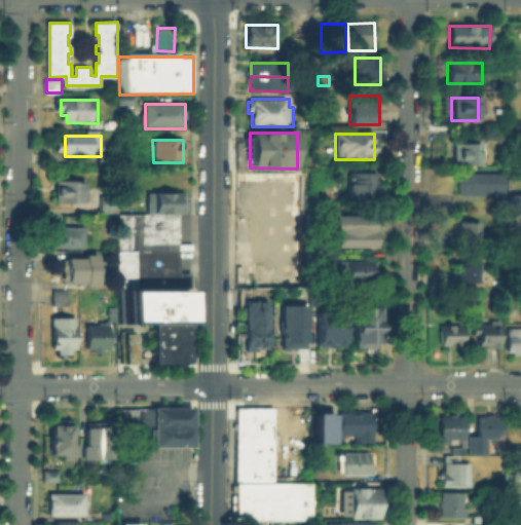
[(452,144),(479,144),(479,166),(451,166),(452,144)]
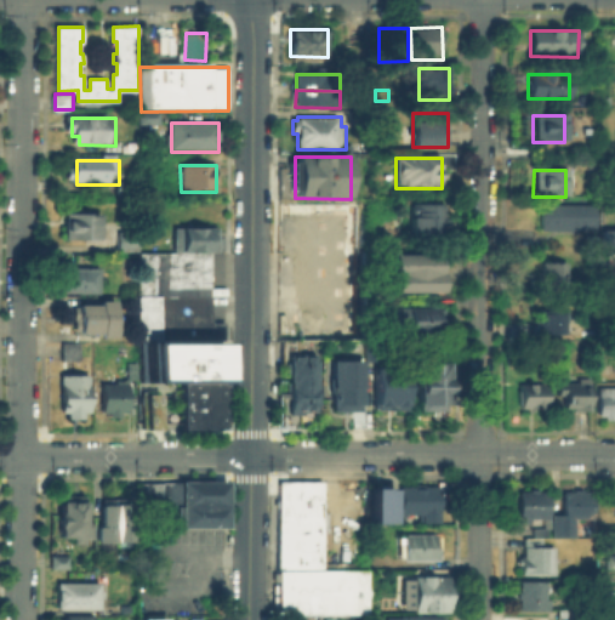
[(125,187),(142,187),(142,197),(125,197),(125,187)]
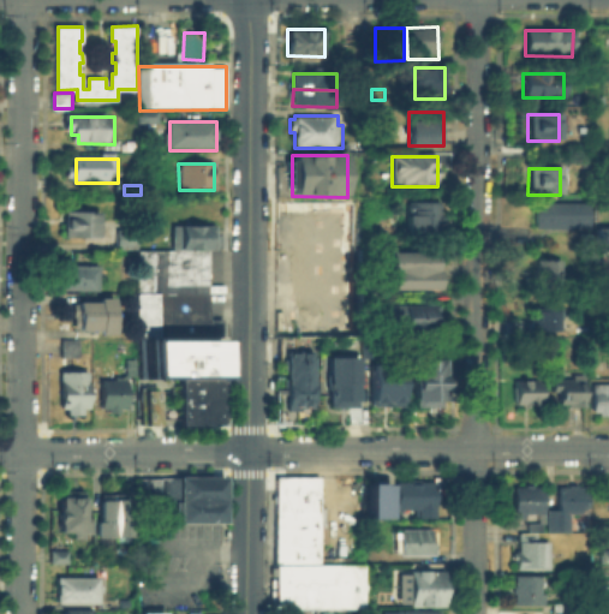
[(406,202),(441,203),(441,237),(406,237),(406,202)]
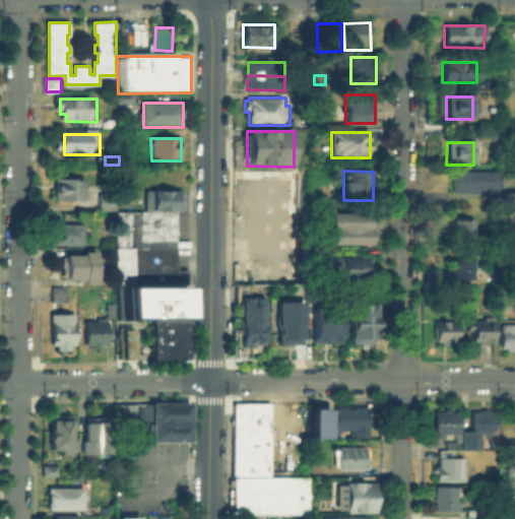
[(453,173),(500,172),(500,194),(453,194),(453,173)]
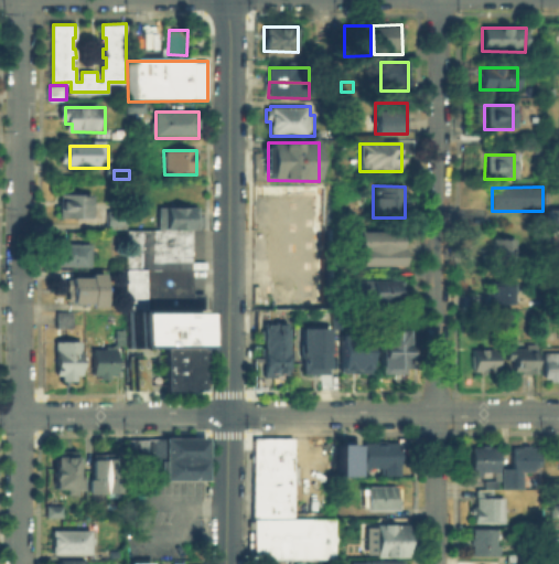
[(65,199),(96,199),(96,221),(65,221),(65,199)]
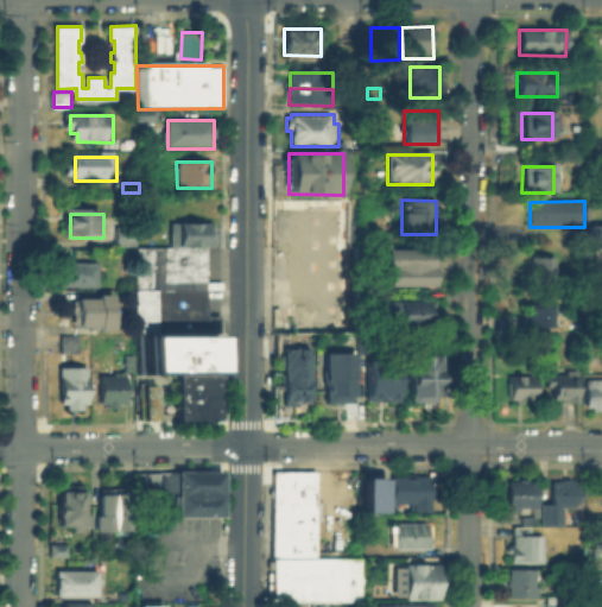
[(170,223),(214,223),(214,234),(222,234),(222,247),(170,247),(170,223)]
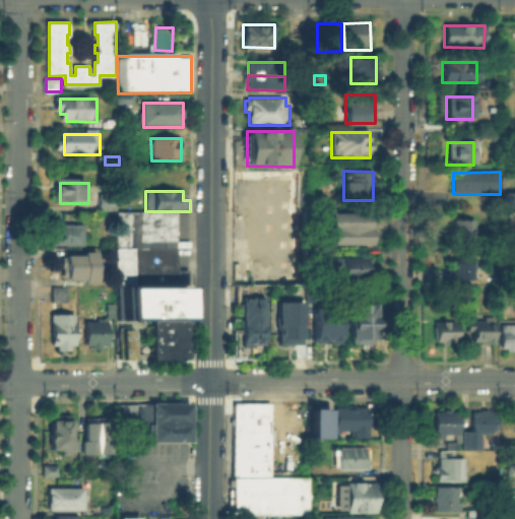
[(249,211),(315,211),(315,246),(264,247),(264,240),(249,240),(249,211)]
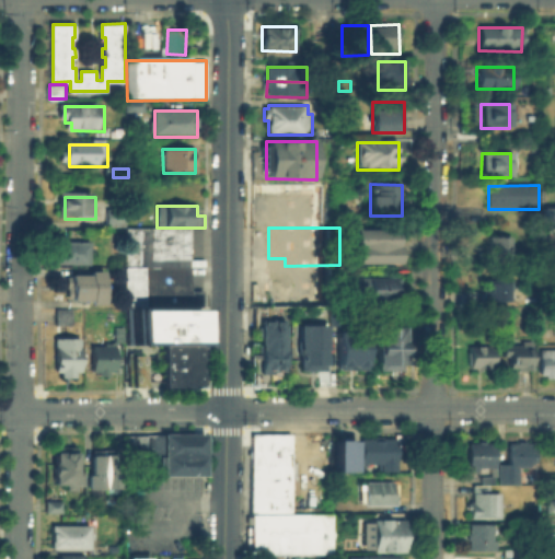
[(126,229),(192,229),(192,267),(126,267),(126,229)]
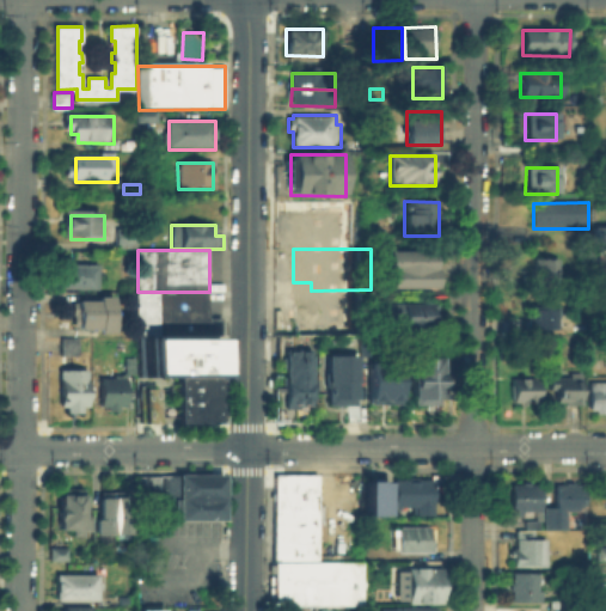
[(387,252),(440,252),(440,272),(387,272),(387,252)]
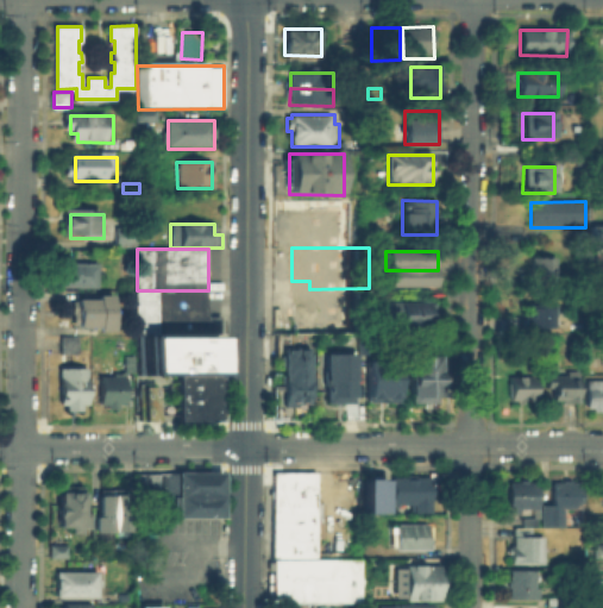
[(531,258),(556,258),(556,287),(531,287),(531,258)]
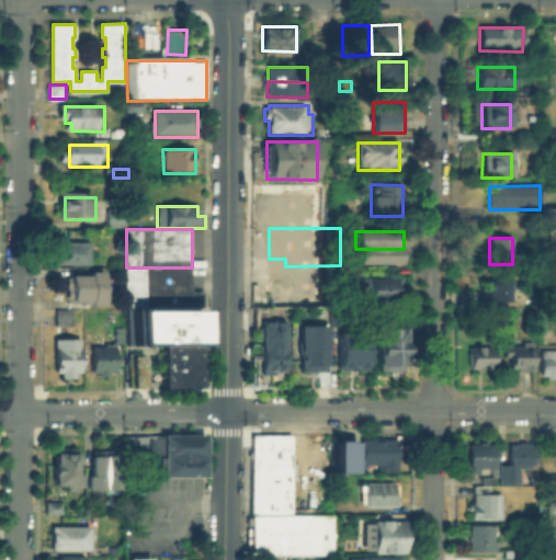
[(93,240),(93,265),(59,264),(60,239),(93,240)]
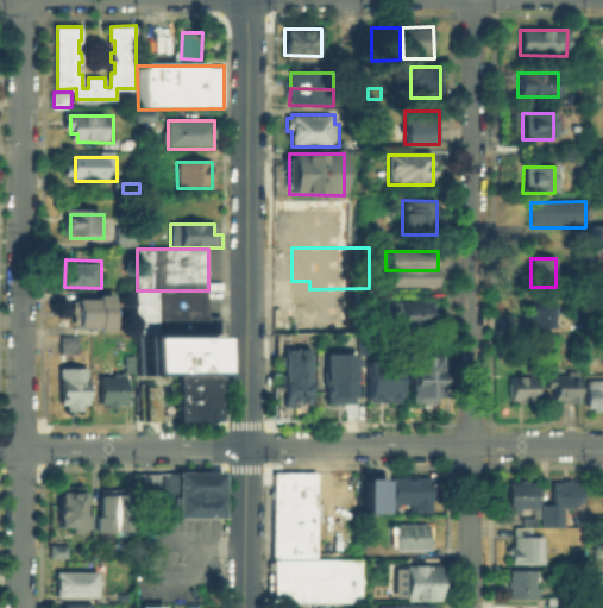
[(385,290),(385,270),(438,270),(438,289),(385,290)]
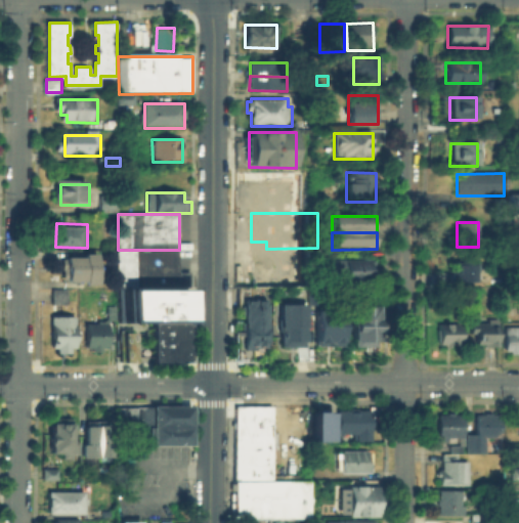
[(118,250),(179,250),(179,273),(191,273),(191,290),(117,290),(118,250)]
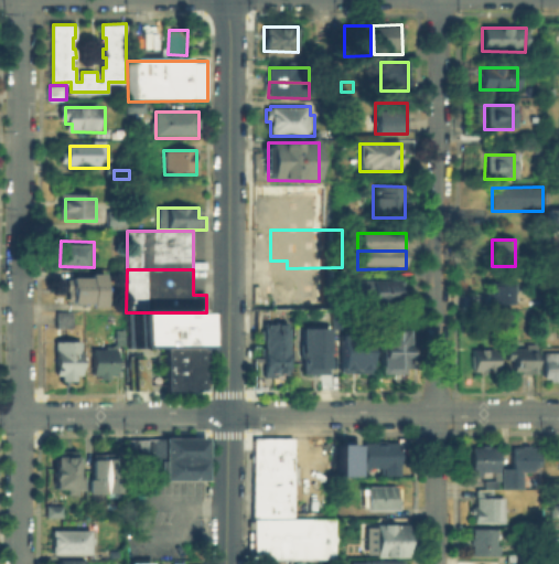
[(275,270),(343,270),(343,311),(273,311),(275,270)]
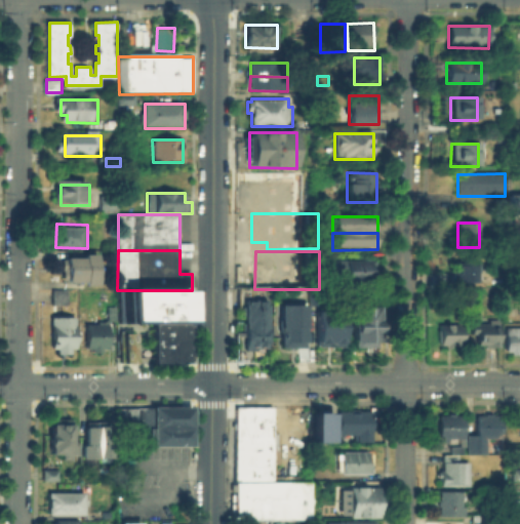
[(69,284),(69,260),(103,260),(104,286),(92,286),(92,283),(69,284)]
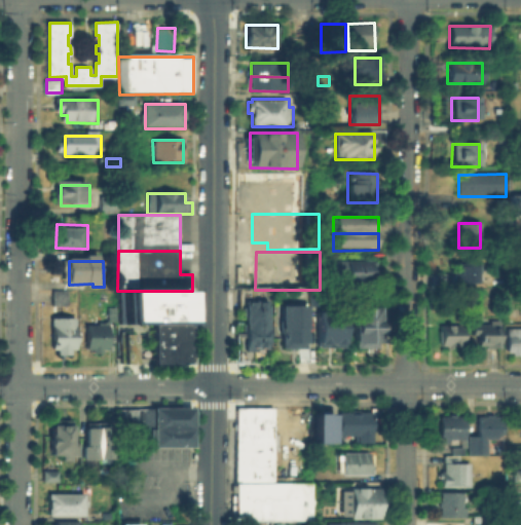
[(339,262),(376,262),(376,284),(339,284),(339,262)]
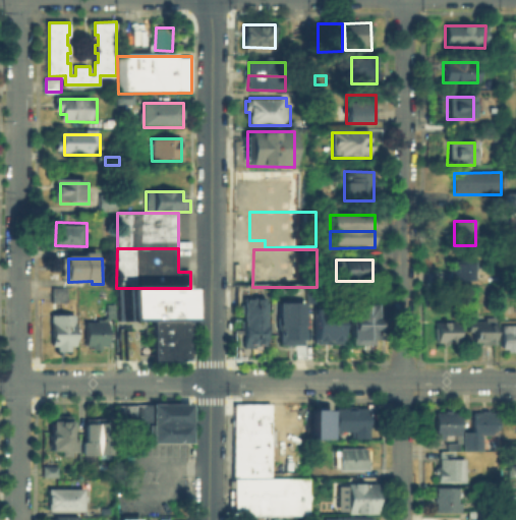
[(451,261),(477,261),(477,285),(451,285),(451,261)]
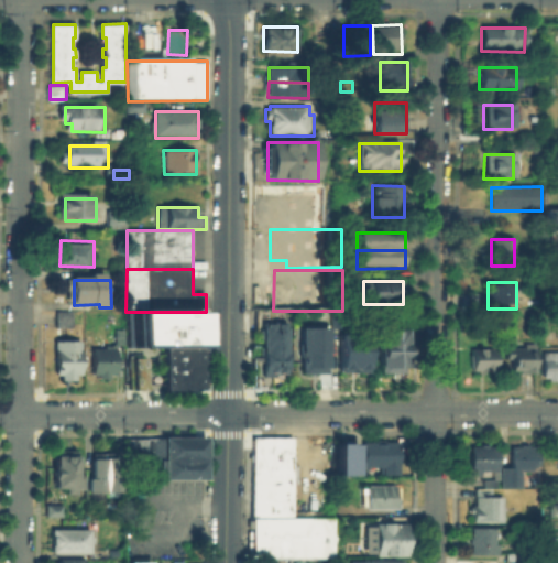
[(64,331),(64,313),(80,314),(80,331),(64,331)]
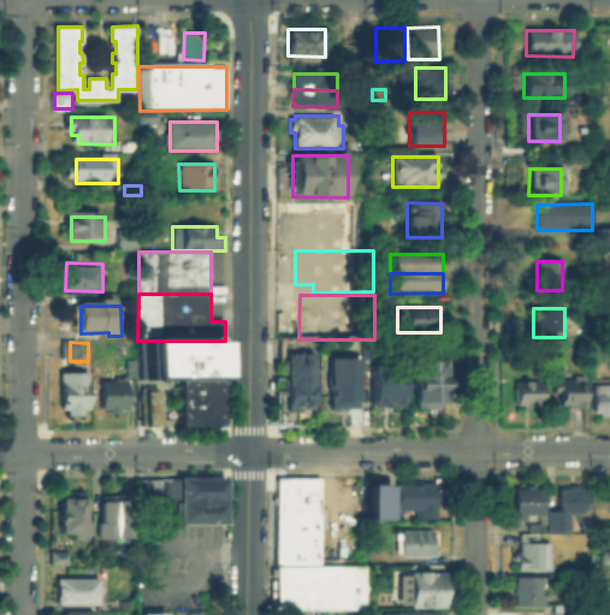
[(288,354),(320,354),(320,413),(286,413),(288,354)]
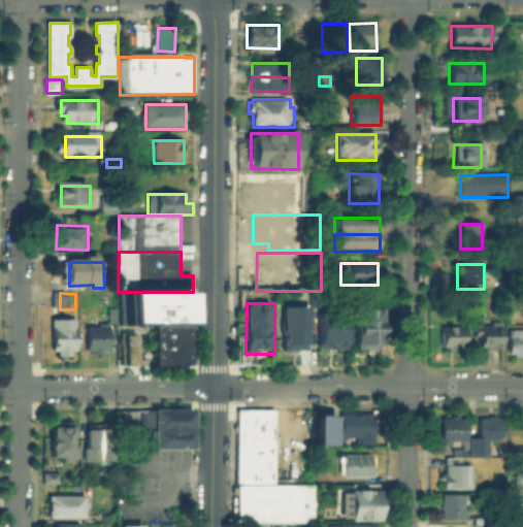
[(283,307),(312,307),(312,351),(283,351),(283,307)]
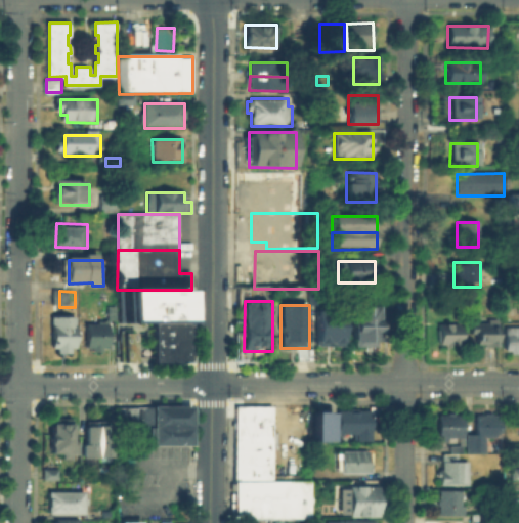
[(353,306),(379,306),(379,348),(353,348),(353,306)]
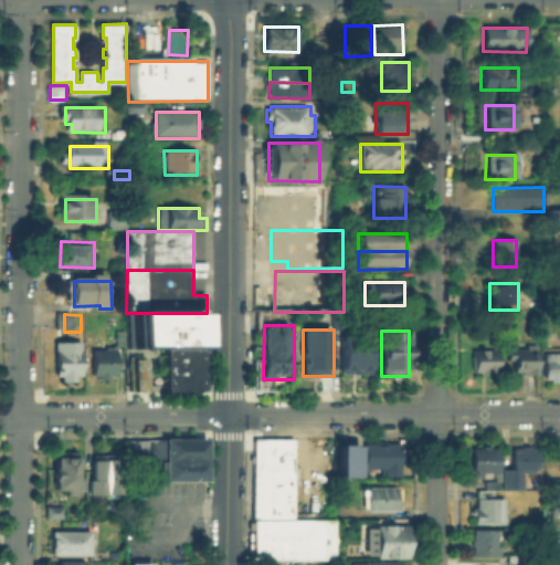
[(377,337),(376,369),(350,369),(350,342),(366,342),(366,337),(377,337)]
